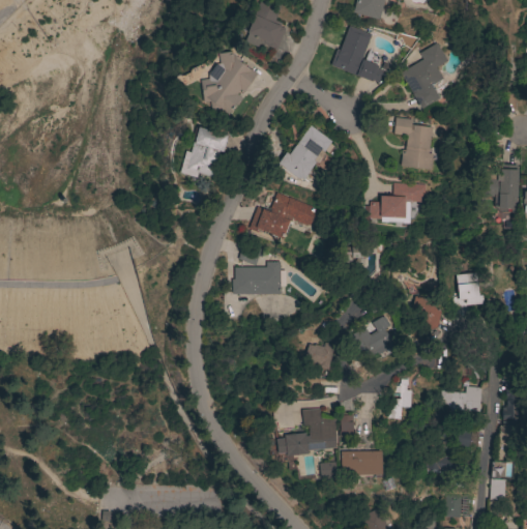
[(263,43),(262,48),(245,41),(249,33),(247,32),(261,0),(266,0),(282,6),(276,20),(284,23),(282,26),(286,28),(277,49),(263,43)]
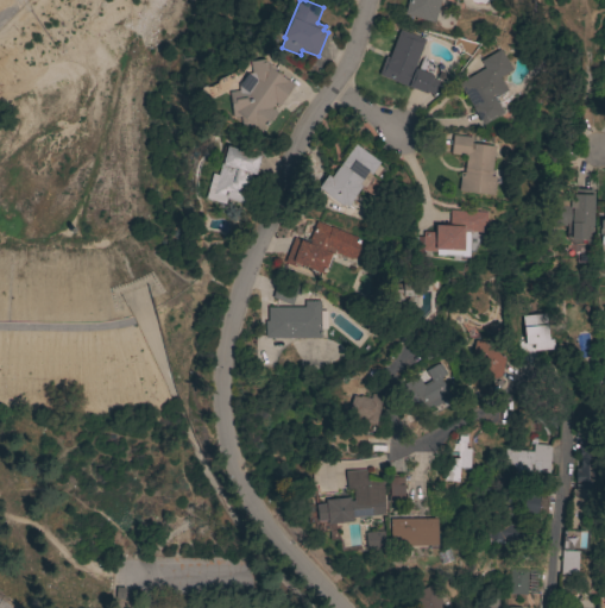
[(459,0),(441,0),(442,0),(436,22),(407,13),(410,0),(459,0)]
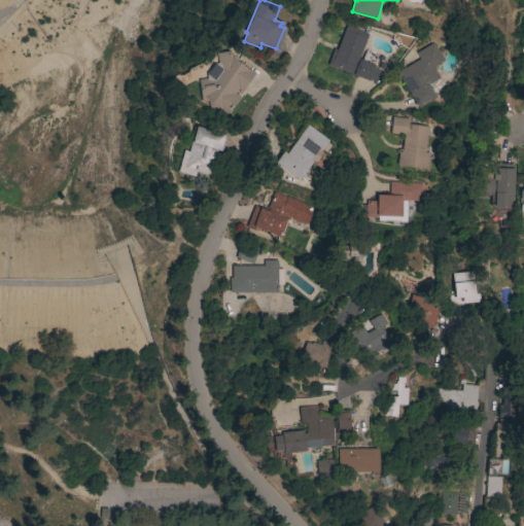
[(329,64),(337,48),(339,49),(349,26),(371,34),(360,59),(363,60),(368,50),(379,55),(376,64),(377,65),(376,67),(382,70),(377,81),(372,78),(371,80),(329,64)]
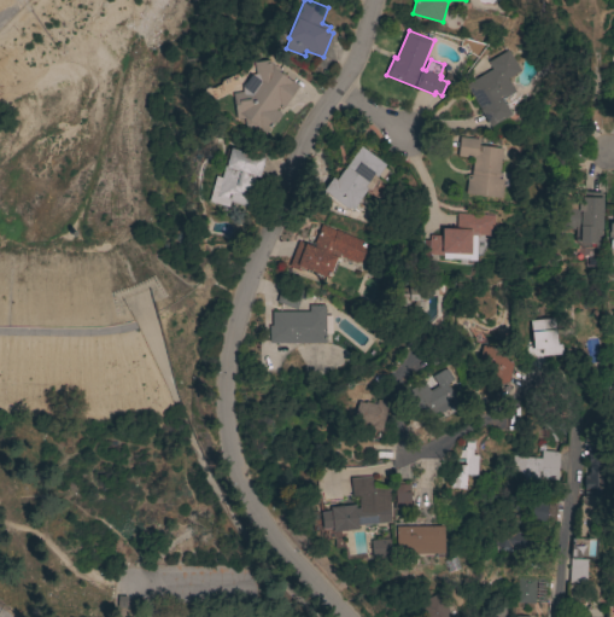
[(520,100),(508,108),(512,114),(491,126),(481,109),(467,85),(493,69),(490,60),(509,50),(521,70),(508,79),(516,92),(515,92),(520,100)]
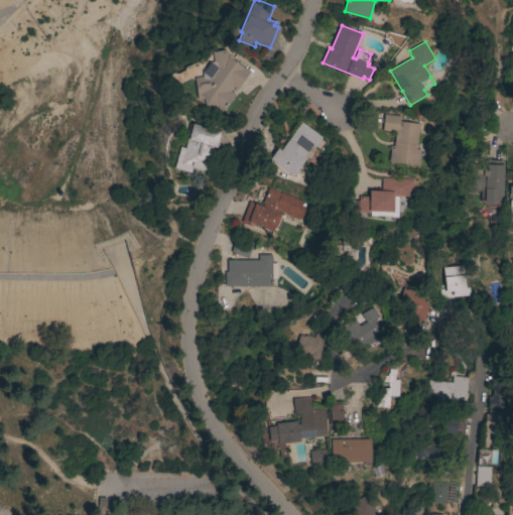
[(208,106),(207,106),(206,104),(205,99),(198,99),(195,78),(204,77),(203,72),(210,61),(215,61),(213,51),(226,49),(235,56),(234,59),(246,69),(246,68),(252,73),(239,90),(235,87),(232,91),(237,95),(232,102),(230,101),(222,111),(215,106),(208,106)]
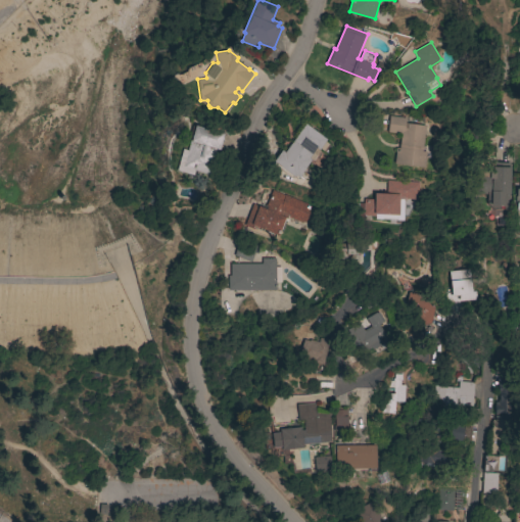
[(427,151),(425,167),(395,163),(397,147),(400,147),(403,133),(389,132),(391,115),(408,117),(407,123),(426,125),(423,151),(427,151)]
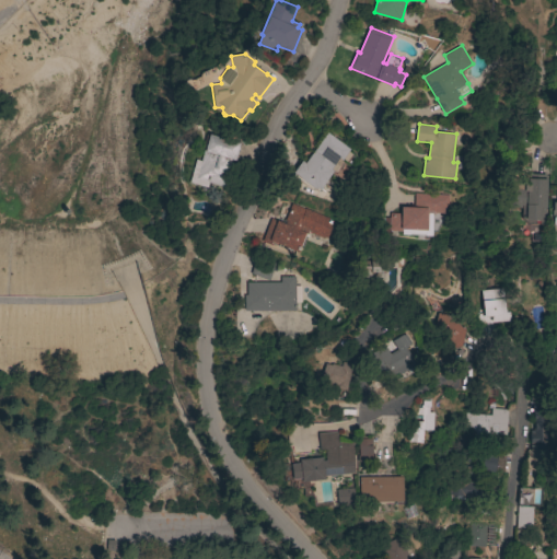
[(329,131),(352,149),(344,160),(340,158),(337,162),(337,163),(333,169),(336,171),(329,178),(336,184),(329,193),(323,187),(321,190),(317,188),(317,189),(316,188),(315,190),(296,175),(297,174),(294,172),(303,160),(306,162),(329,131)]
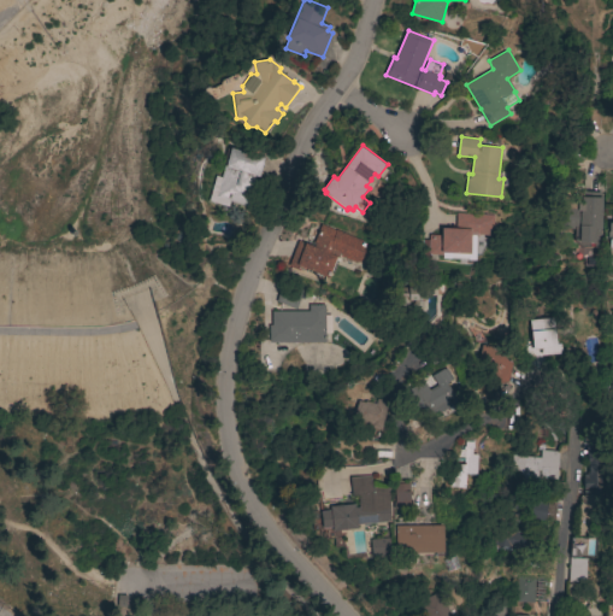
[(216,175),(222,177),(225,164),(224,164),(228,148),(230,148),(231,147),(243,151),(243,150),(254,153),(254,154),(266,158),(260,179),(258,177),(249,206),(230,200),(229,206),(208,200),(216,175)]
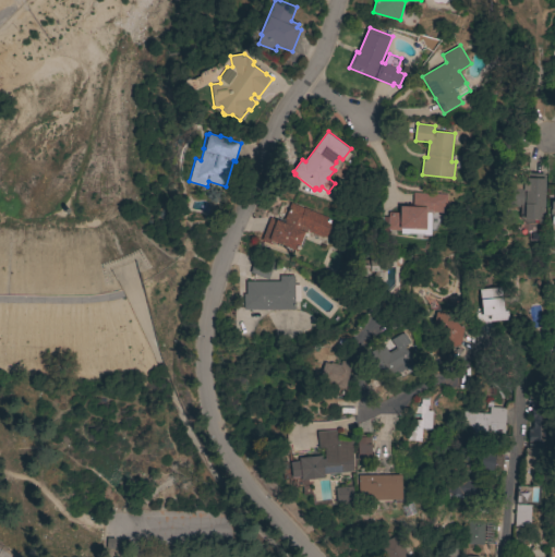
[(540,218),(539,219),(526,218),(526,217),(521,217),(521,206),(508,206),(509,186),(521,186),(521,183),(529,184),(530,172),(547,173),(545,218),(540,218)]
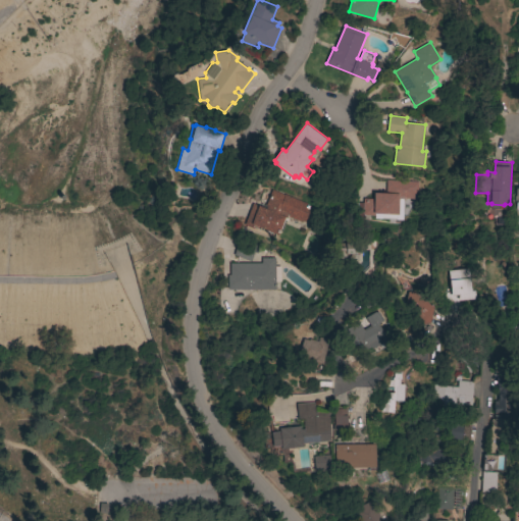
[(419,180),(418,195),(407,195),(406,218),(375,217),(375,215),(363,215),(364,198),(374,199),(374,192),(386,193),(387,179),(405,180),(419,180)]
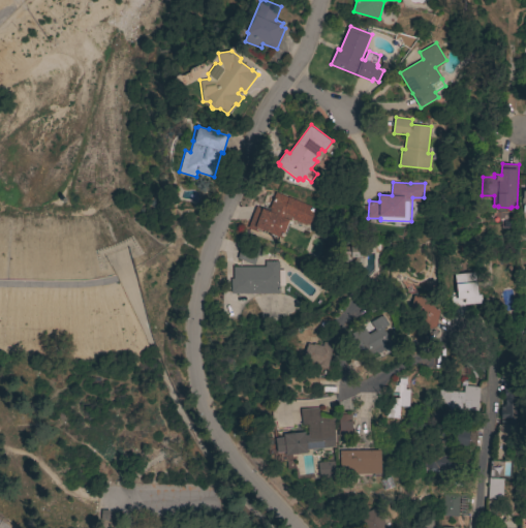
[(314,206),(312,210),(316,211),(311,224),(308,223),(308,224),(294,219),(287,233),(284,231),(283,237),(259,228),(258,231),(250,227),(258,206),(271,211),(278,192),(314,206)]
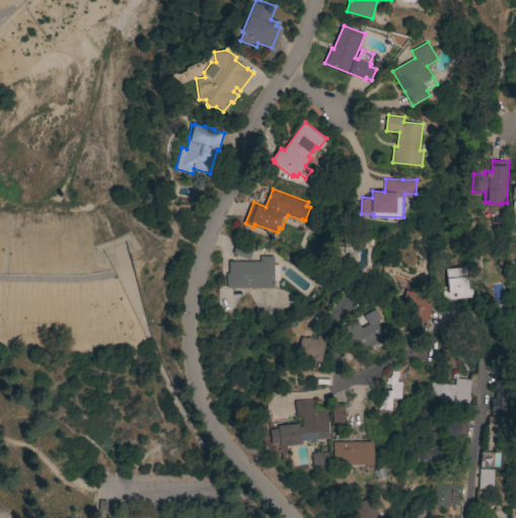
[(357,241),(357,257),(352,263),(346,257),(349,253),(348,252),(345,252),(345,255),(337,256),(337,241),(357,241)]
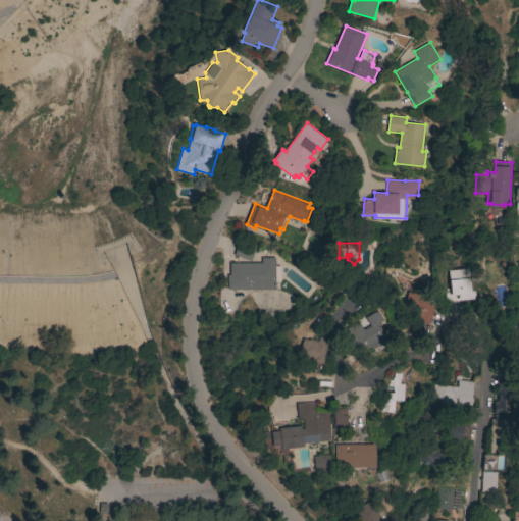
[(229,289),(229,274),(231,274),(231,262),(263,262),(263,257),(277,257),(277,289),(229,289)]
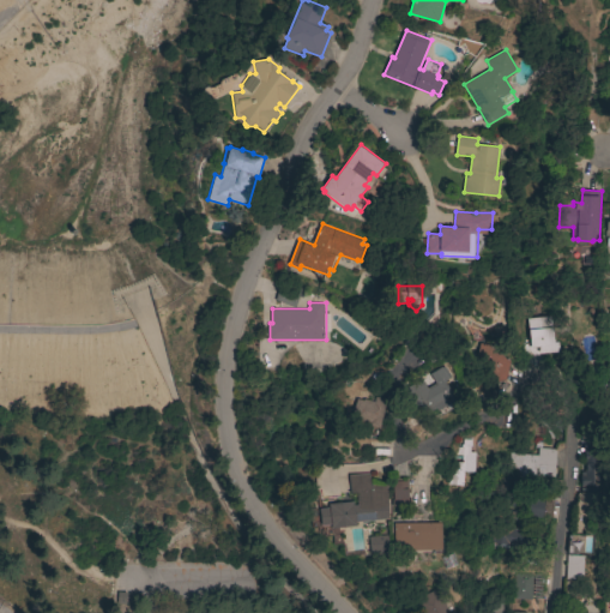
[(544,362),(526,364),(524,343),(531,343),(531,346),(532,344),(530,318),(554,316),(556,342),(560,342),(561,352),(543,353),(544,362)]
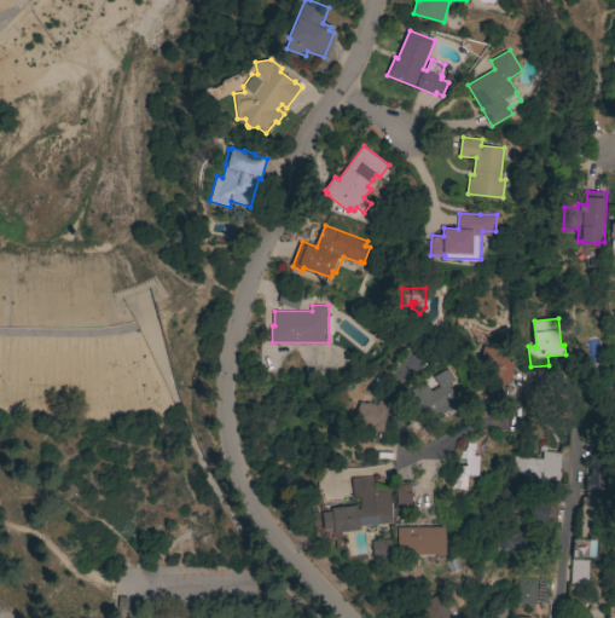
[(434,365),(427,347),(440,342),(447,359),(434,365)]
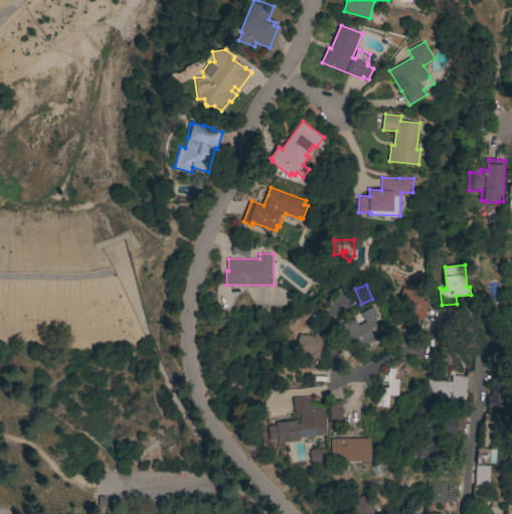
[(430,301),(424,318),(416,319),(400,304),(404,287),(408,286),(428,302),(430,301)]
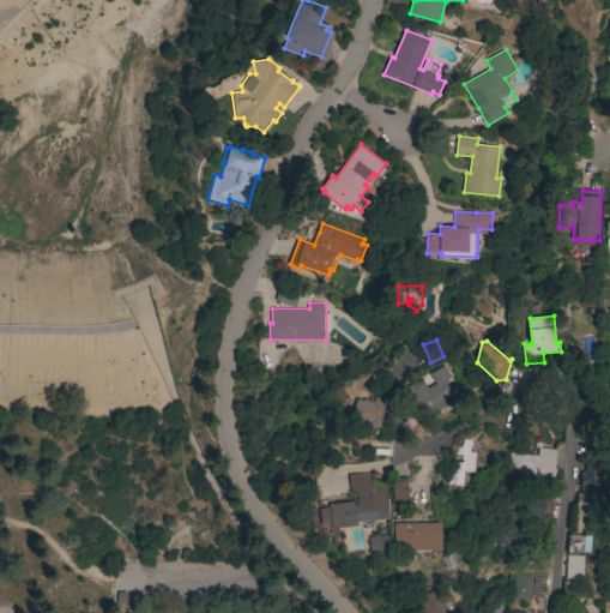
[(454,402),(433,414),(429,408),(424,410),(418,401),(410,406),(400,389),(422,377),(428,386),(434,383),(430,376),(442,368),(448,379),(444,382),(454,402)]
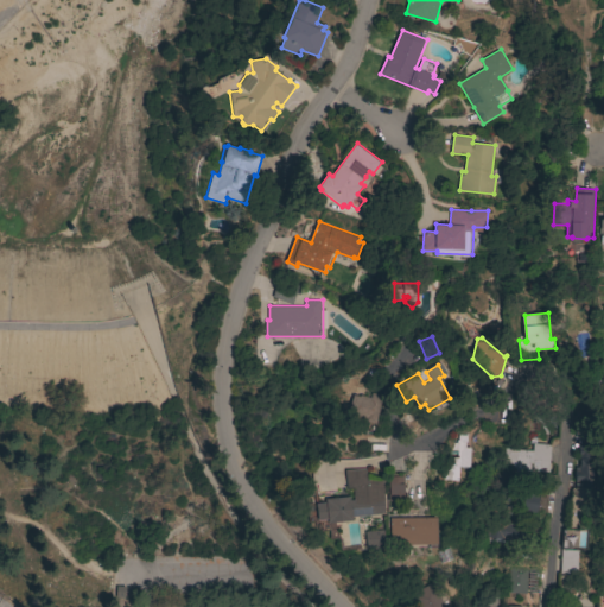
[(347,417),(353,394),(360,396),(360,394),(372,398),(373,392),(382,394),(375,424),(347,417)]
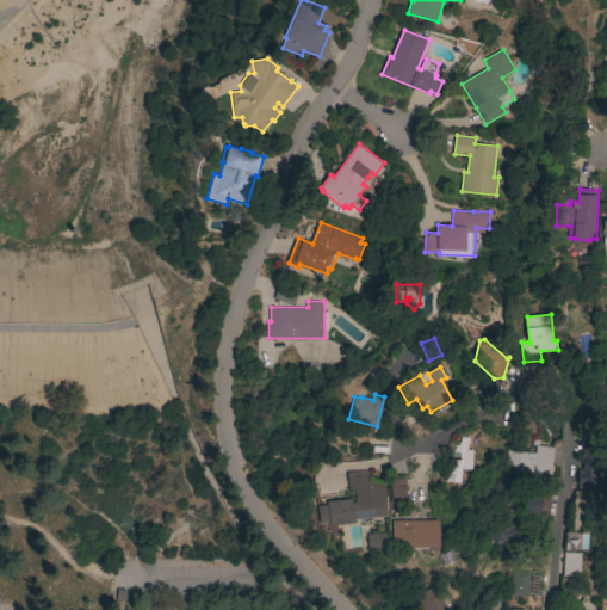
[(445,482),(446,458),(460,458),(460,444),(460,442),(462,442),(462,436),(471,437),(471,443),(469,443),(469,449),(475,449),(474,469),(462,468),(462,482),(445,482)]
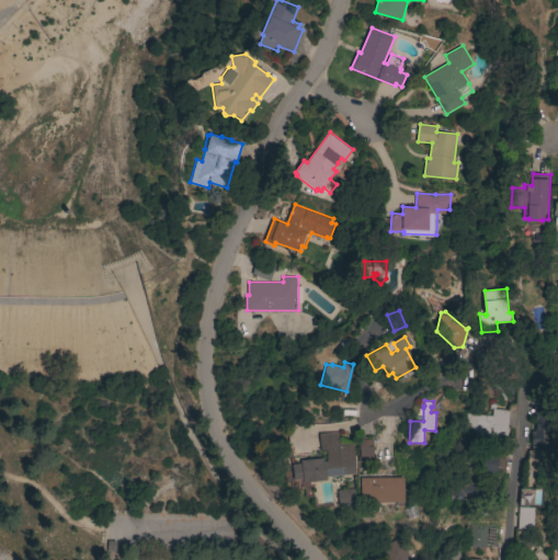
[(510,436),(492,435),(492,436),(479,435),(479,433),(467,432),(468,412),(480,413),(480,414),(494,415),(494,409),(511,410),(510,436)]
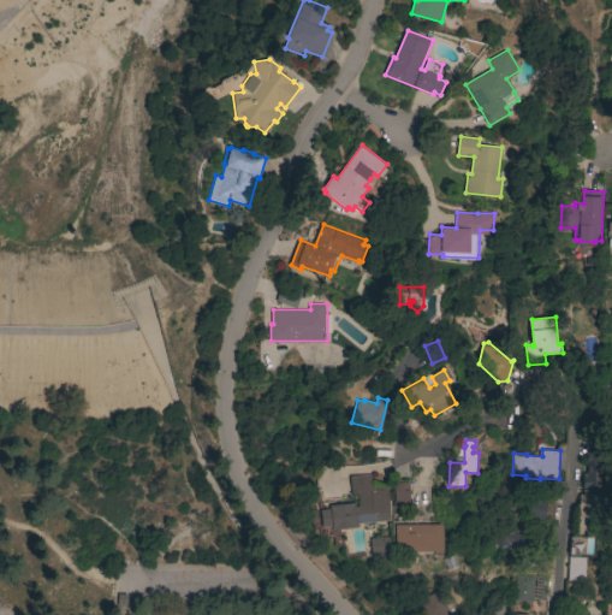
[(601,486),(601,492),(592,492),(592,486),(586,486),(586,473),(589,473),(589,451),(604,451),(602,486),(601,486)]
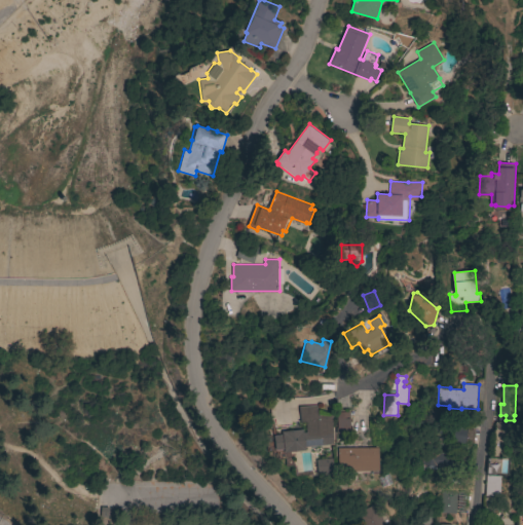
[(304,446),(304,450),(284,452),(283,449),(274,450),(273,436),(279,435),(279,432),(302,429),(303,433),(306,432),(305,421),(300,422),(299,406),(316,405),(318,415),(332,414),(332,444),(304,446)]
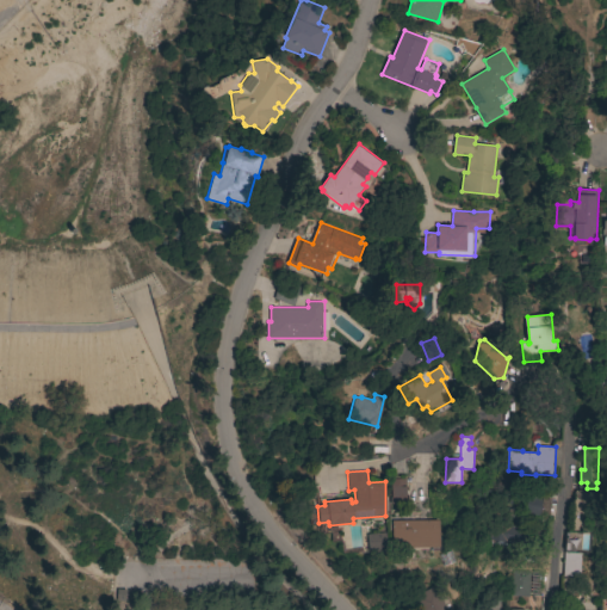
[(401,482),(401,486),(406,486),(406,504),(390,504),(390,498),(391,498),(391,482),(401,482)]
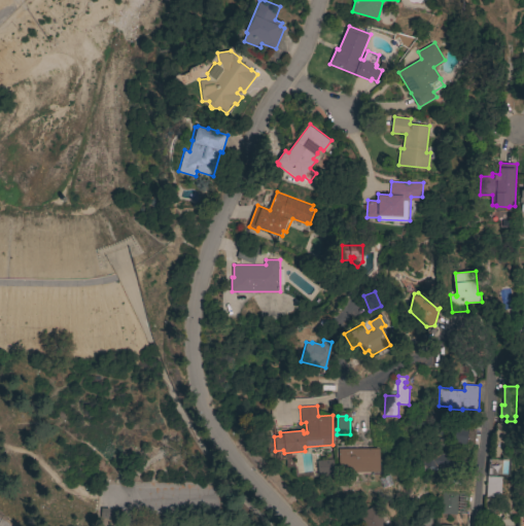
[(428,440),(435,439),(437,428),(444,429),(447,436),(446,442),(442,446),(441,453),(461,456),(459,470),(424,465),(428,440)]
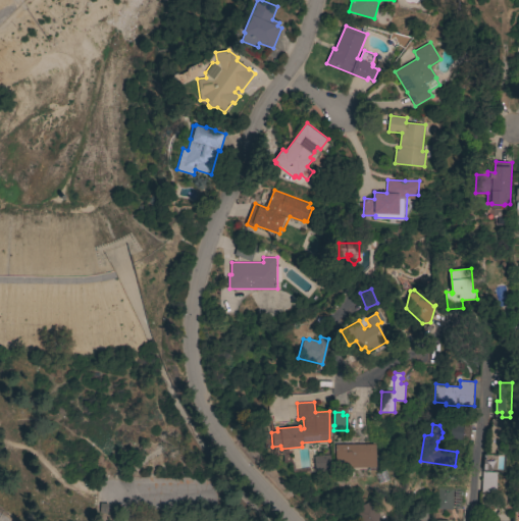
[(451,438),(453,424),(466,425),(464,440),(451,438)]
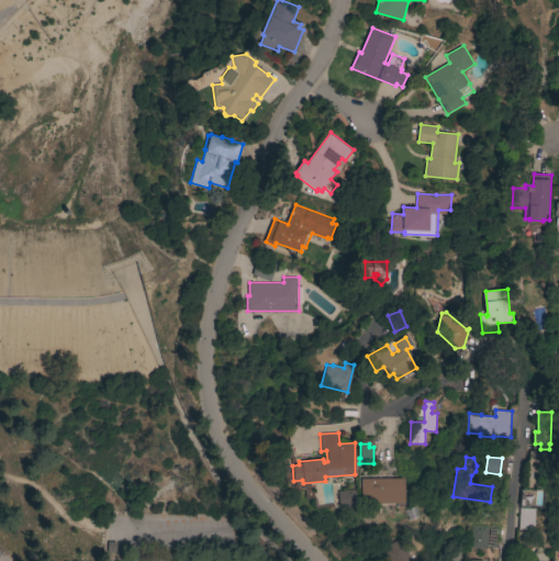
[(403,478),(404,503),(360,503),(360,479),(403,478)]
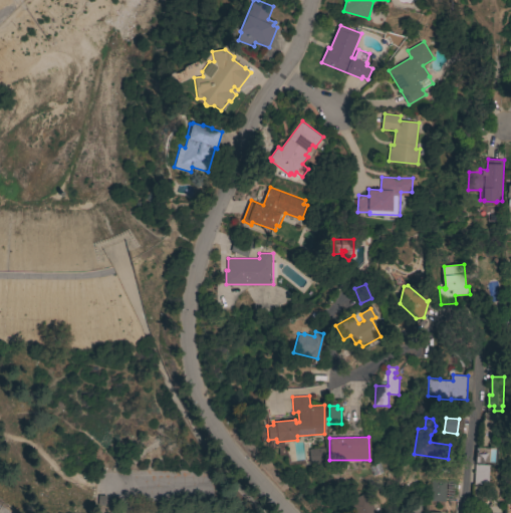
[(324,447),(325,461),(309,462),(308,449),(324,447)]
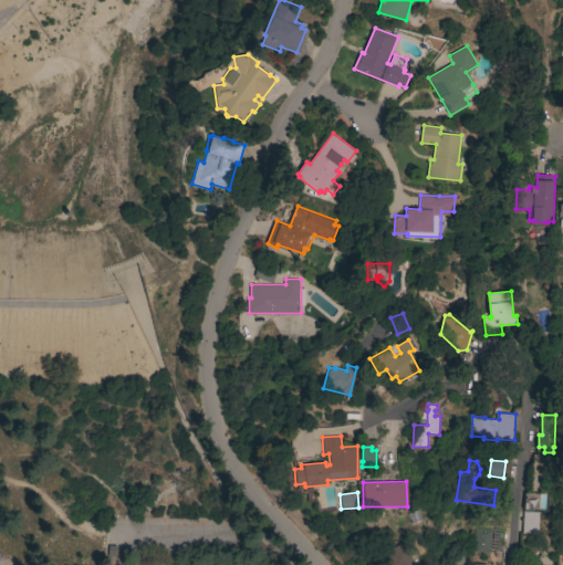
[(525,511),(541,512),(540,534),(524,533),(525,511)]
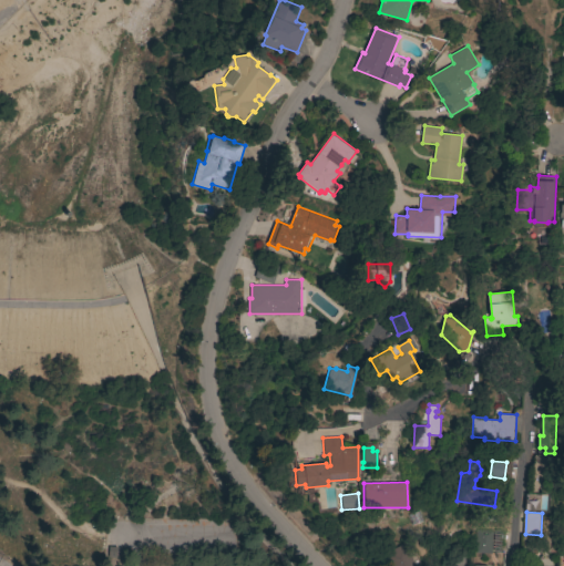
[(478,552),(478,551),(477,549),(477,543),(478,543),(479,528),(495,530),(494,553),(478,552)]
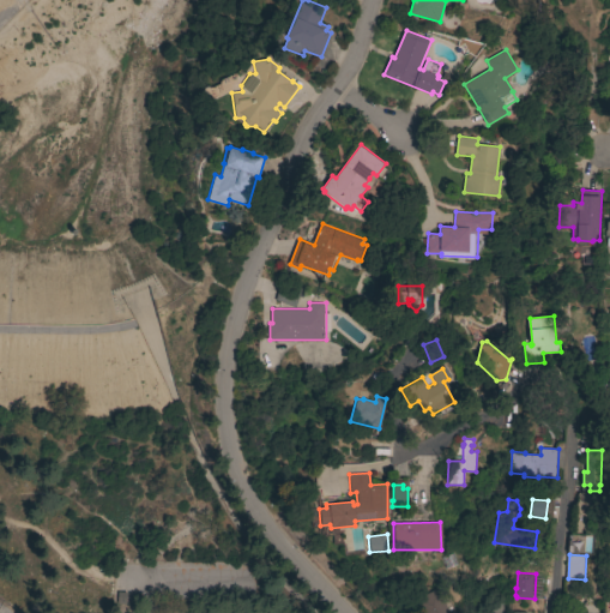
[(421,612),(415,601),(434,589),(450,612),(421,612)]
